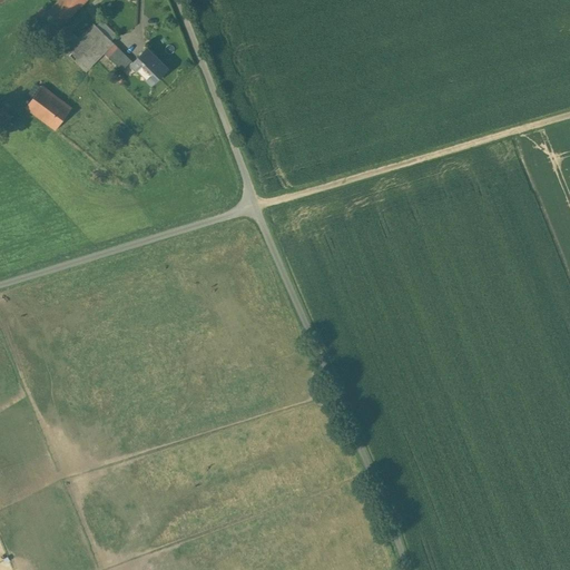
[(86,0),(59,0),(55,6),(41,18),(53,31),(86,0)]
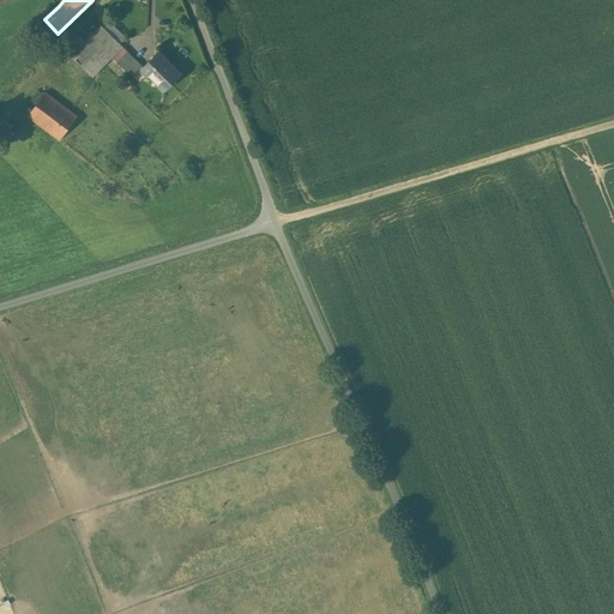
[(121,46),(102,25),(72,56),(92,77),(103,65),(112,55),(121,46)]
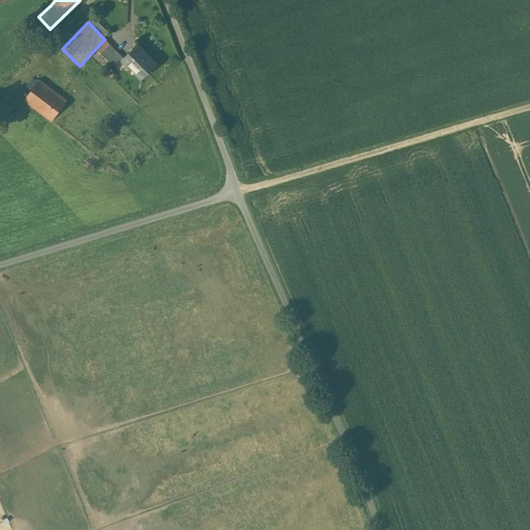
[(121,56),(105,39),(96,48),(113,64),(121,56)]
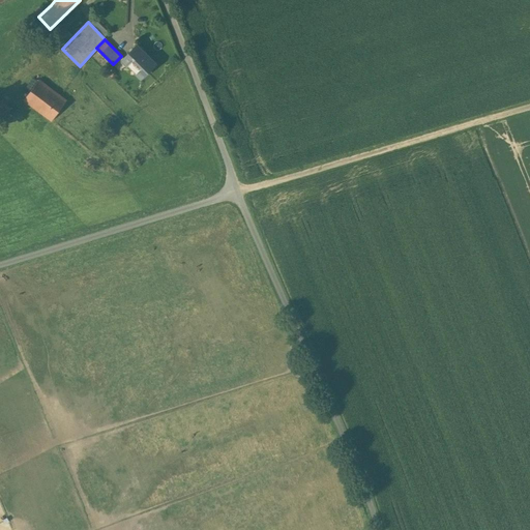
[(155,63),(136,45),(122,59),(141,78),(155,63)]
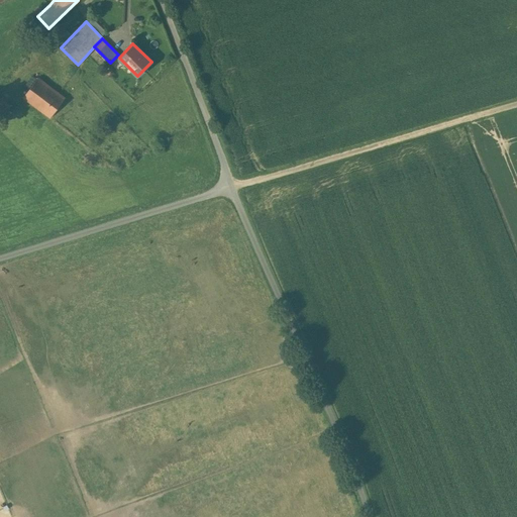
[(66,98),(38,78),(24,97),(50,117),(66,98)]
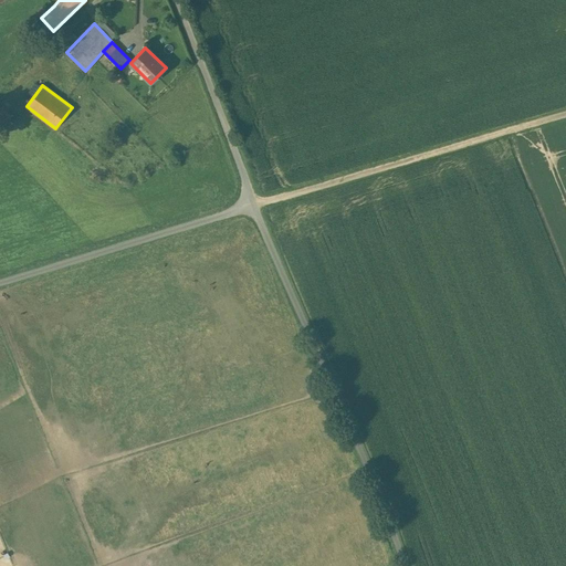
All buildings are outlined.
